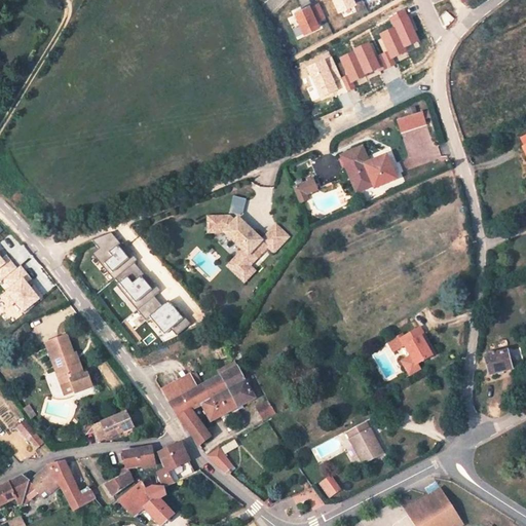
[(333,0),(338,12),(354,5),(352,0),(333,0)]
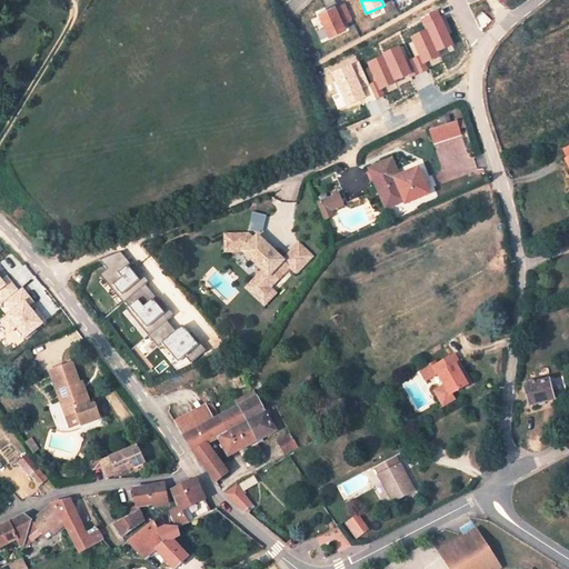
[(343,22),(352,19),(345,1),(317,13),(328,39),(347,30),(343,22)]
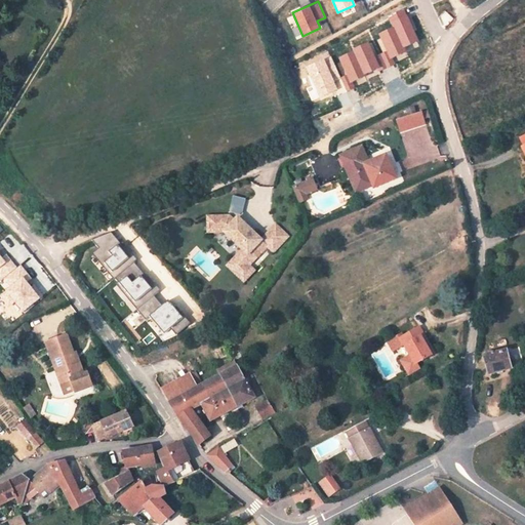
[(403,47),(415,42),(409,26),(333,54),(347,89),(352,87),(350,81),(407,59),(403,47)]
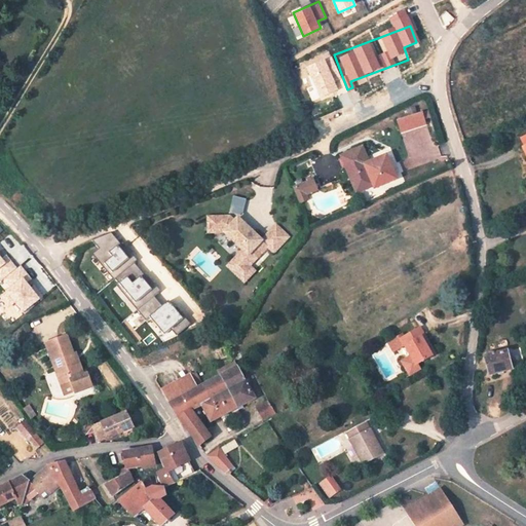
[(331,58),(325,60),(332,78),(338,75),(331,58)]
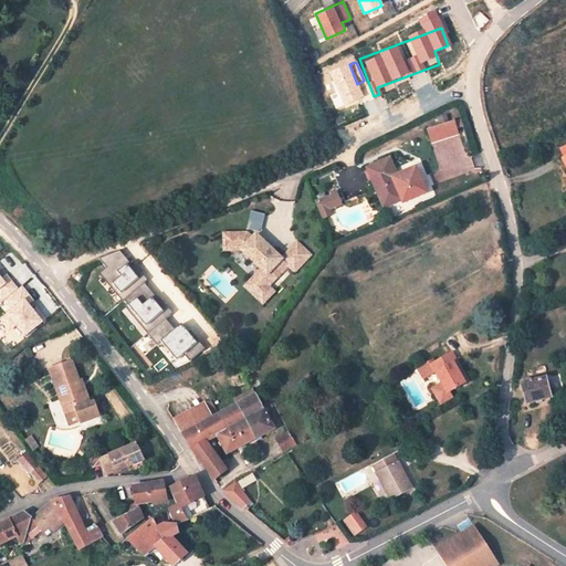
[(327,74),(343,107),(363,98),(348,64),(327,74)]
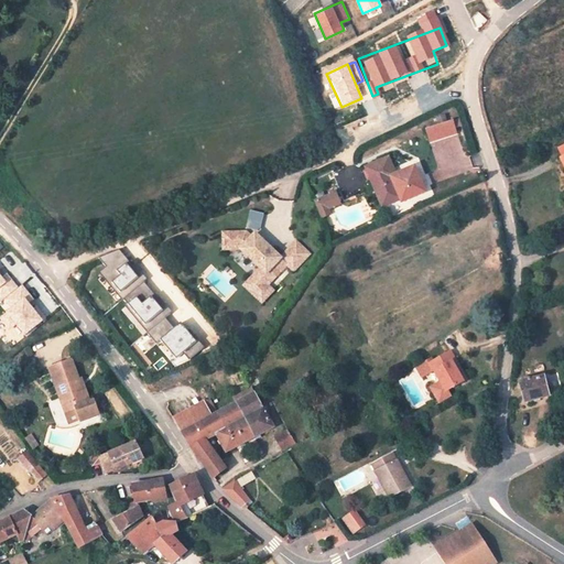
[(453,118),(426,127),(430,139),(456,130),(453,118)]
